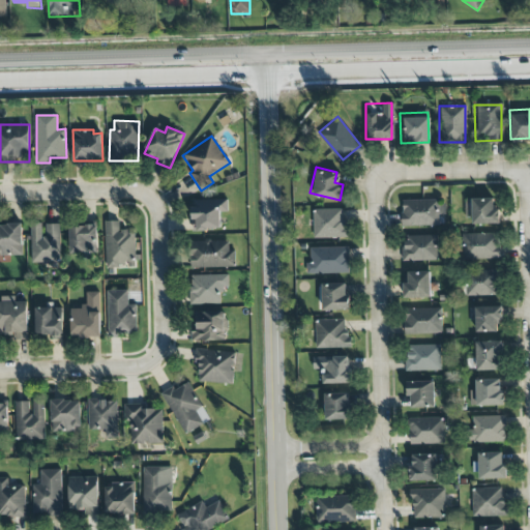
[(477,195),(478,225),(506,224),(505,194),(477,195)]
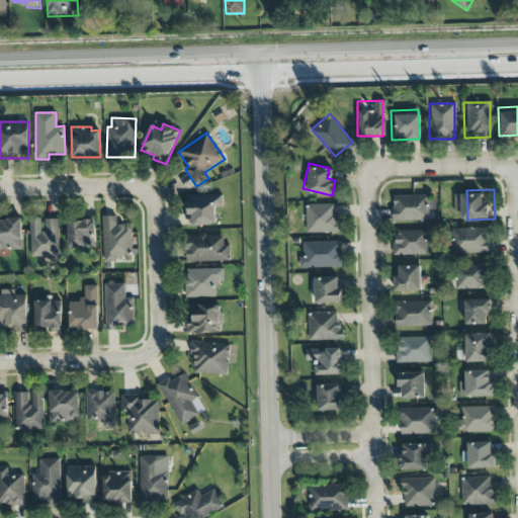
[(394,191),(394,199),(395,218),(433,217),(433,209),(438,208),(438,190),(420,190),(401,191),(394,191)]
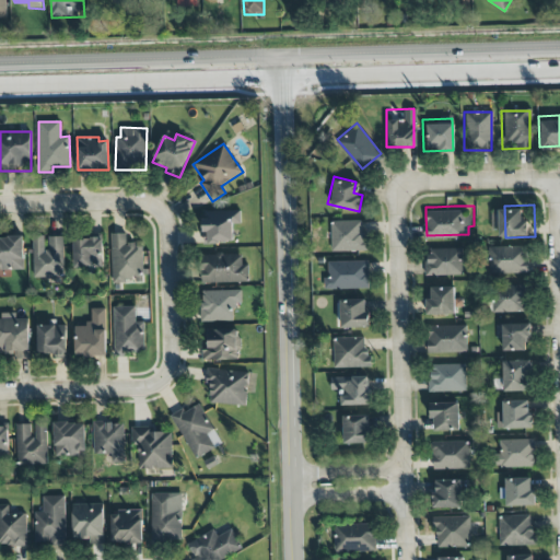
[(241,224),(241,210),(202,211),(203,244),(234,243),(233,224),(241,224)]
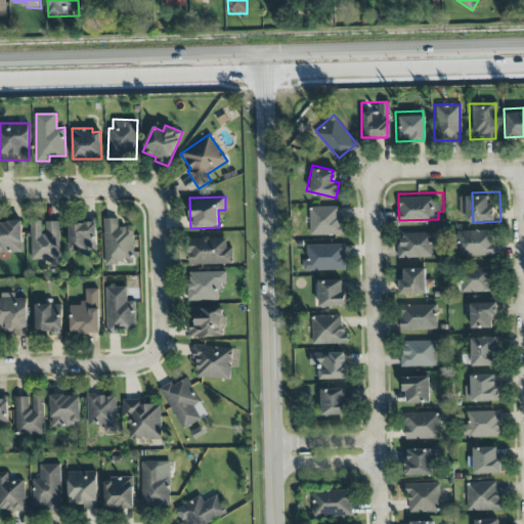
[(343,207),(344,236),(304,237),(304,208),(343,207)]
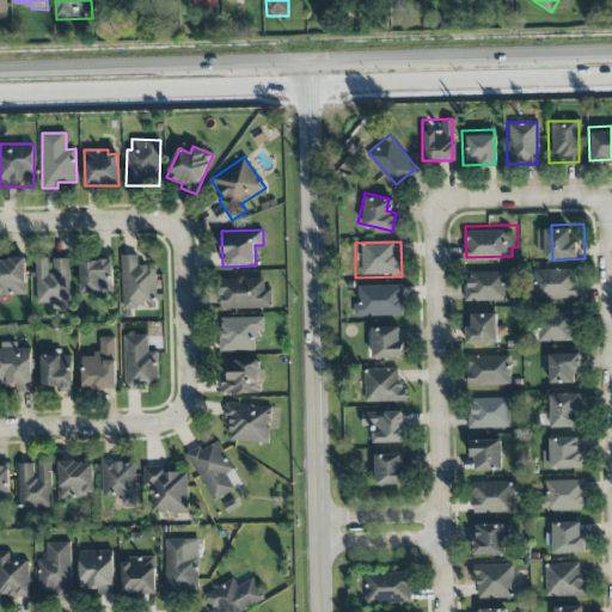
[(121,256),(123,310),(157,308),(155,264),(138,264),(138,255),(121,256)]
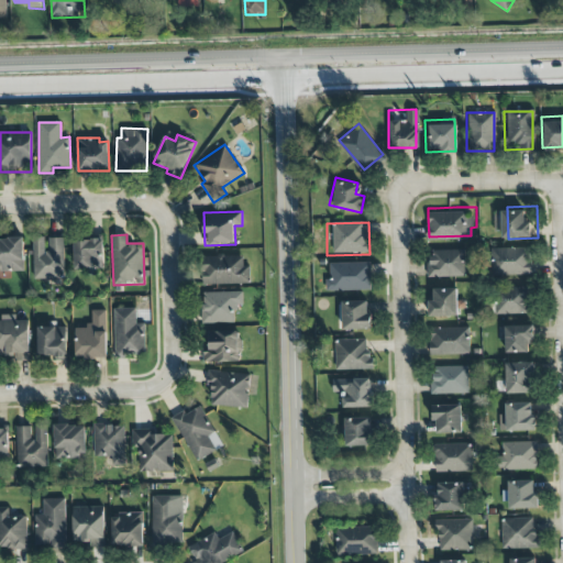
[(63,238),(48,238),(48,250),(44,251),(44,236),(33,236),(33,279),(64,278),(63,238)]
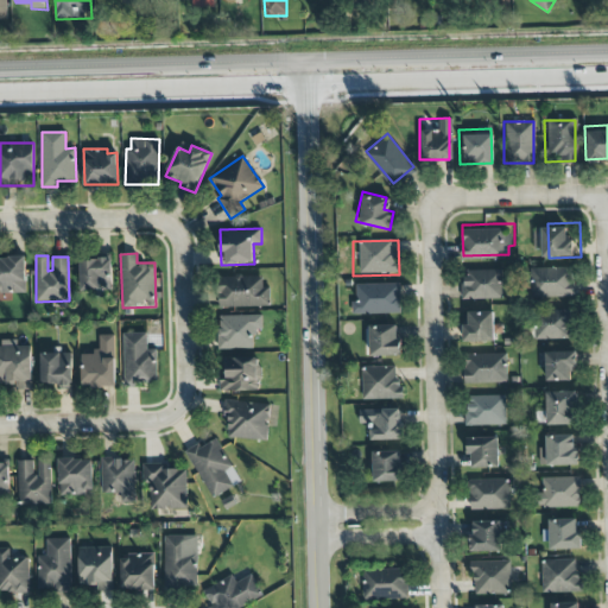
[(0,292),(26,292),(25,257),(0,257),(0,292)]
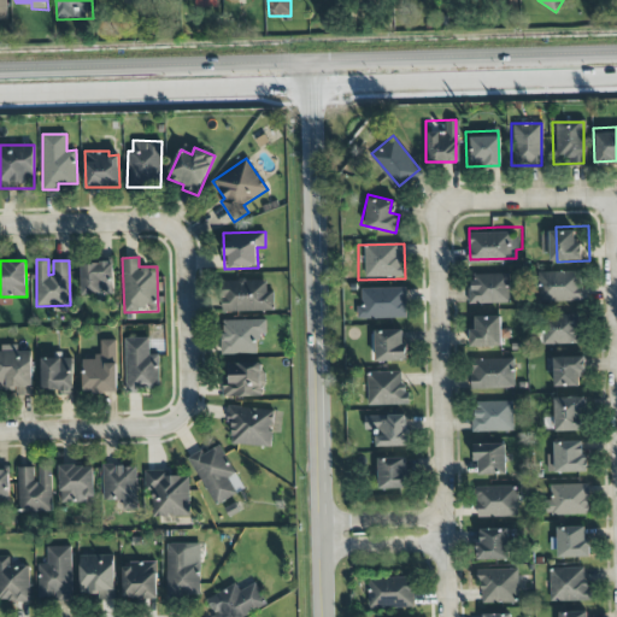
[(113,294),(112,262),(81,263),(82,295),(113,294)]
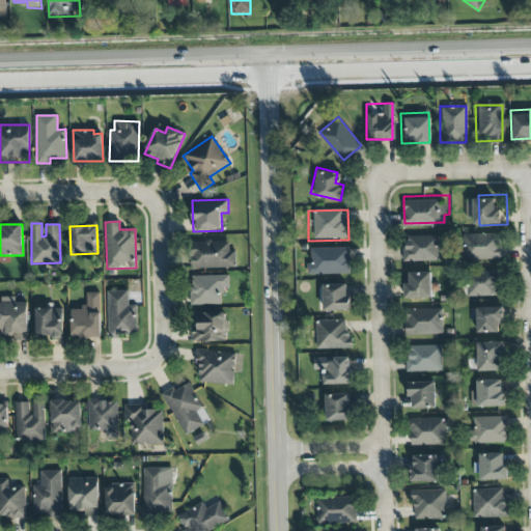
[(472,228),(473,257),(509,256),(508,228),(472,228)]
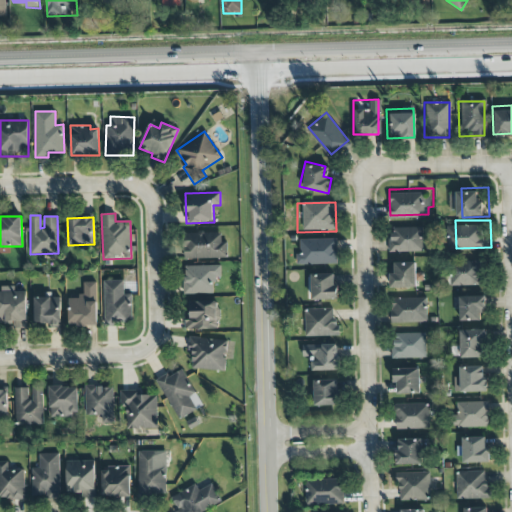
[(387,226),(388,254),(422,253),(422,226),(387,226)]
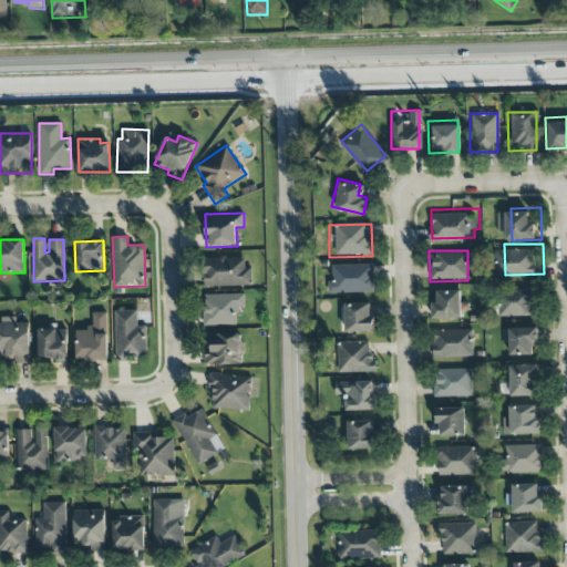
[(245,257),(204,258),(204,287),(251,286),(251,267),(245,268),(245,257)]
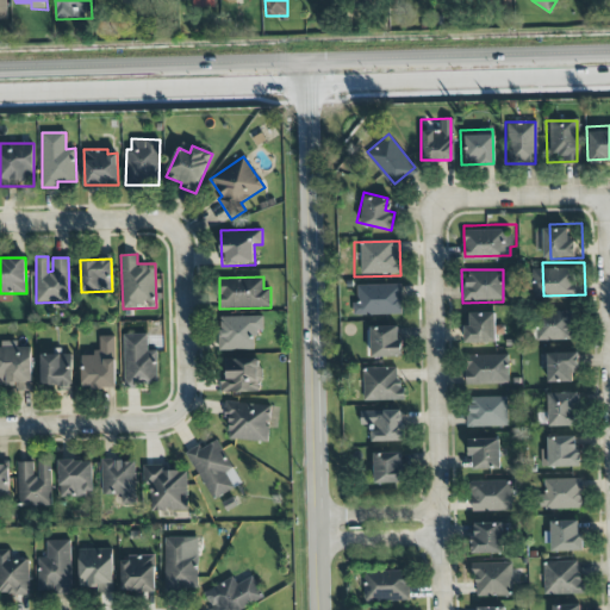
[(400,282),(402,316),(350,317),(350,302),(360,302),(360,282),(400,282)]
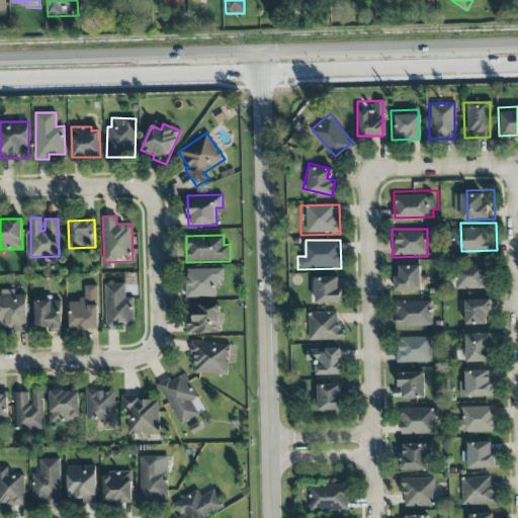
[(390,261),(391,289),(426,288),(425,260),(390,261)]
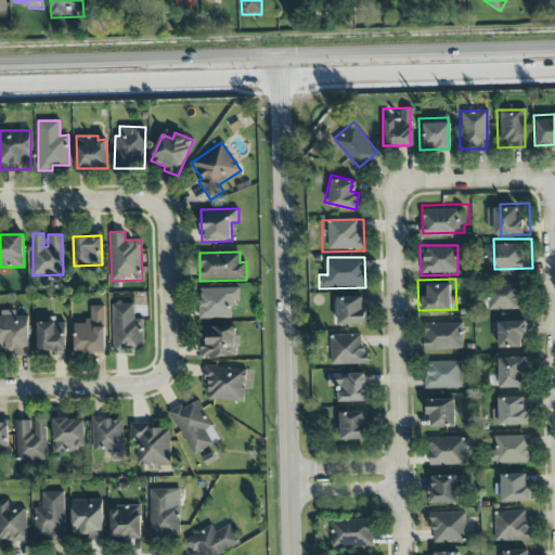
[(485,280),(485,310),(523,309),(521,279),(485,280)]
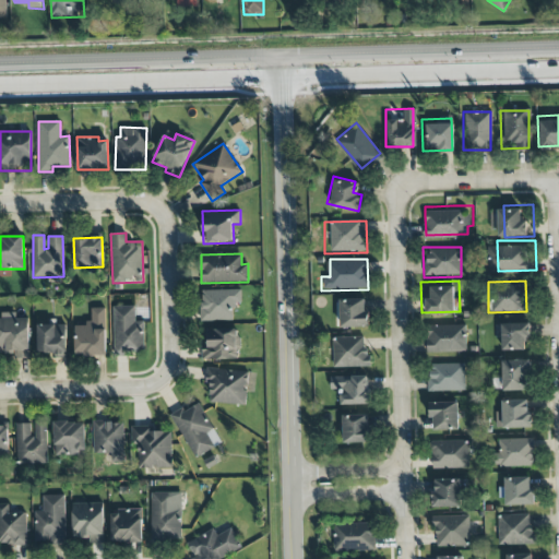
[(241,289),(201,290),(202,321),(233,320),(232,302),(241,302),(241,289)]
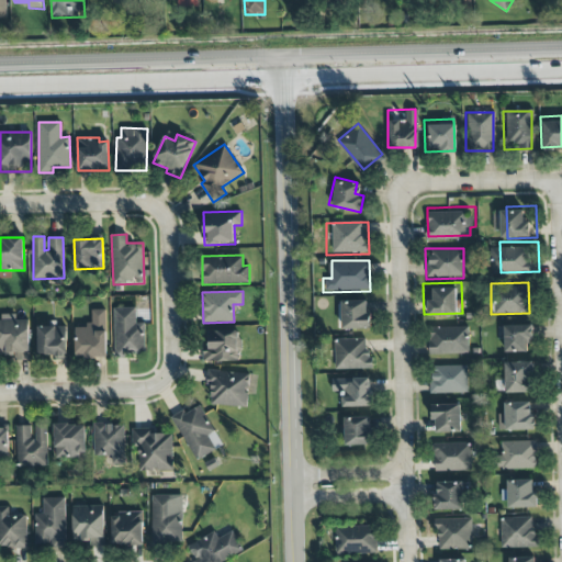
[(346,296),(347,327),(375,326),(374,295),(346,296)]
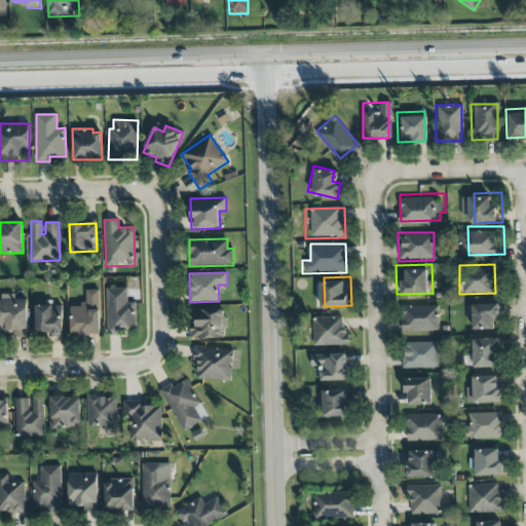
[(136,332),(135,302),(126,302),(126,288),(106,289),(107,333),(136,332)]
